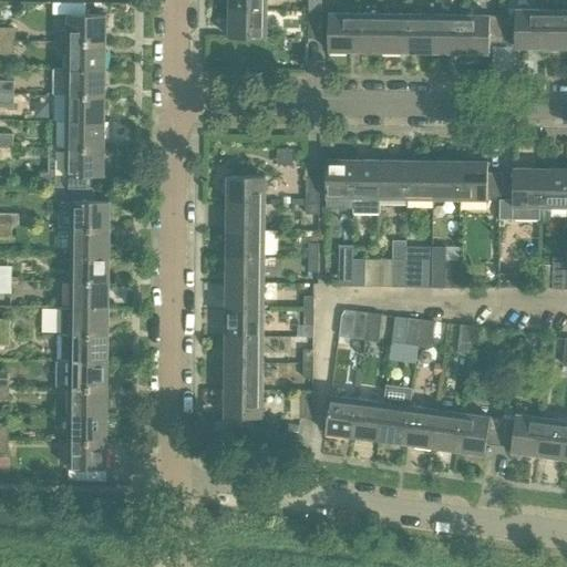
[(228,0),(228,11),(267,11),(267,0),(228,0)]
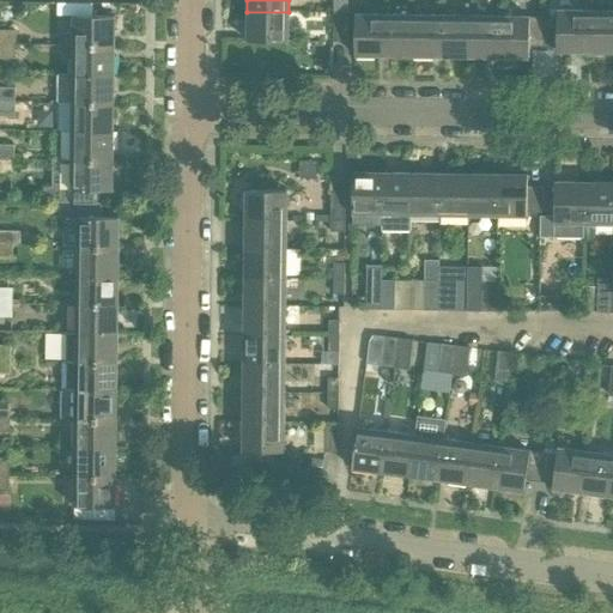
[(556,52),(586,52),(586,11),(557,11),(557,18),(544,18),(542,47),(556,47),(556,52)]
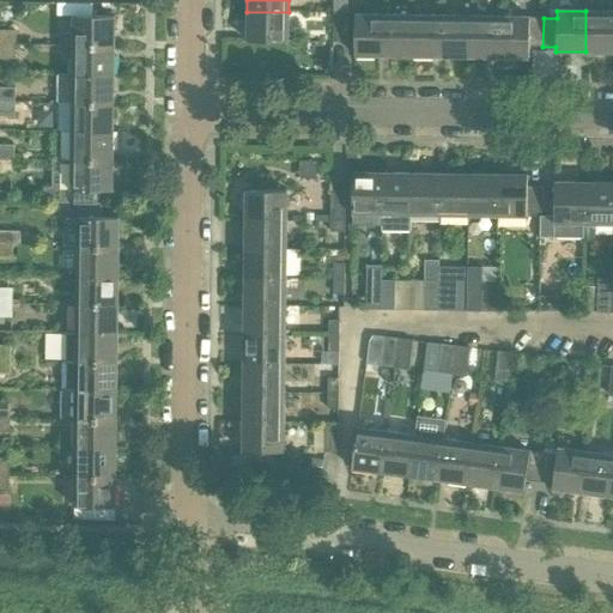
[(586,52),(612,52),(612,11),(586,11),(586,52)]
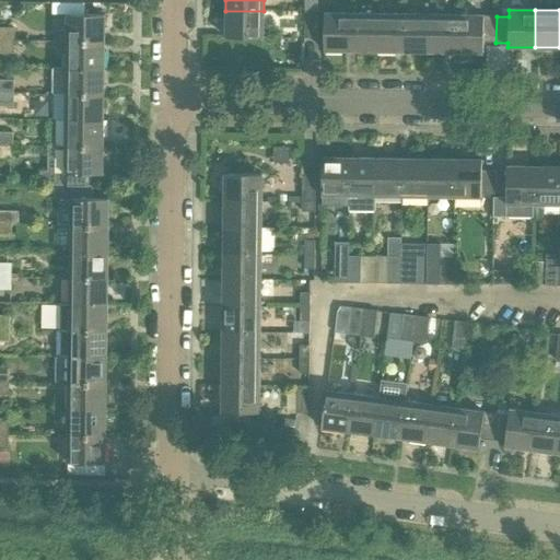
[(264,11),(225,11),(225,37),(264,37),(264,11)]
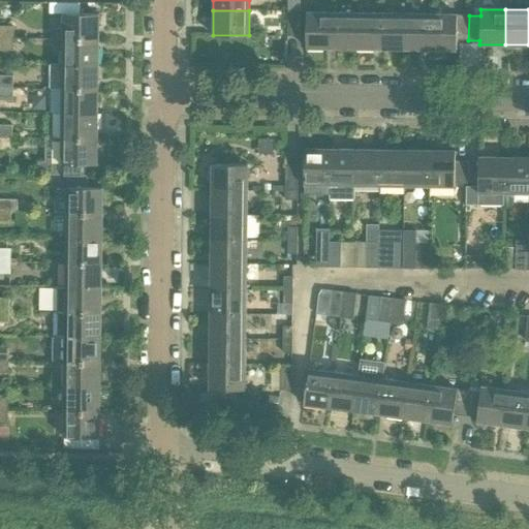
[(287,36),(300,36),(300,10),(287,10),(287,36)]
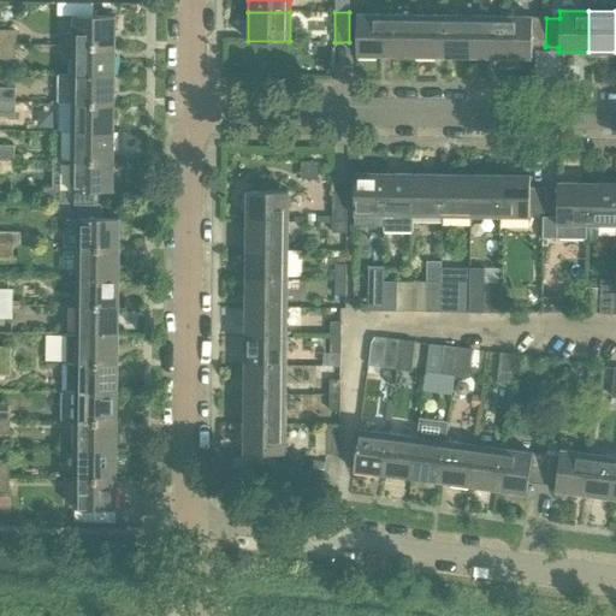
[(356,55),(386,57),(386,15),(356,15),(356,55)]
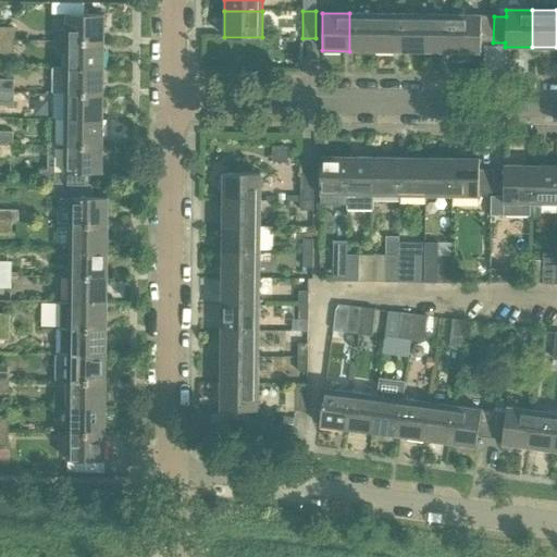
[(349,51),(375,51),(375,14),(349,13),(349,51)]
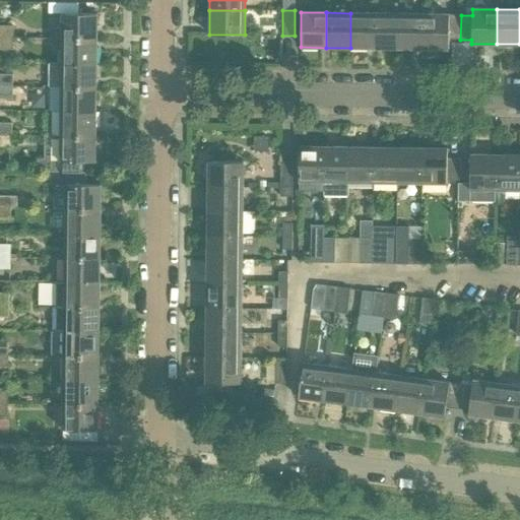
[(62,13),(62,39),(96,40),(96,13),(62,13)]
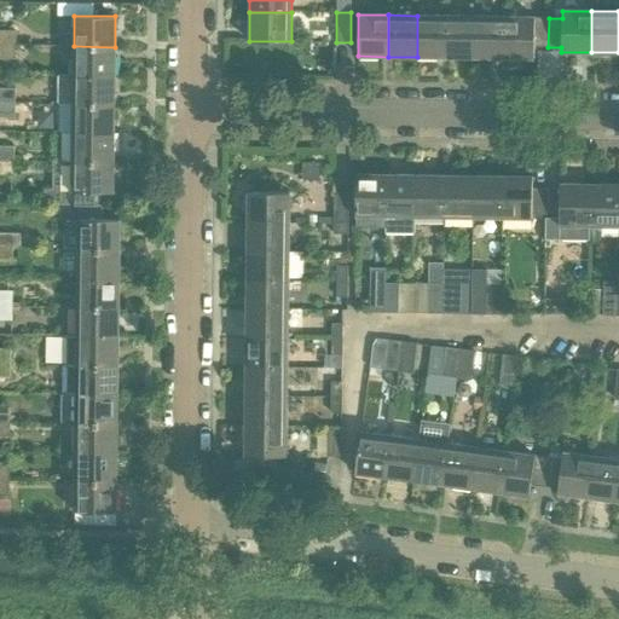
[(417,57),(446,57),(446,16),(417,16),(417,57)]
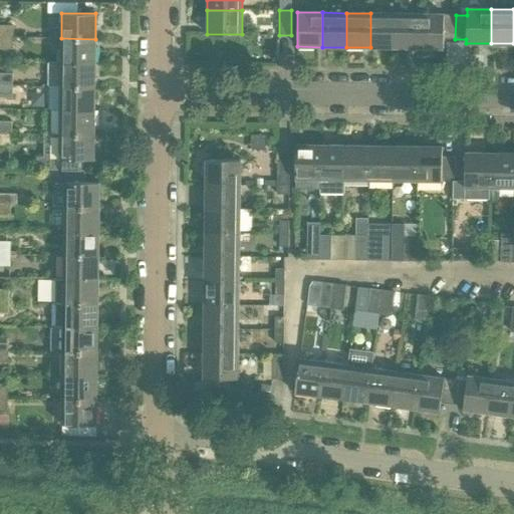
[(370,47),(395,48),(395,13),(370,13),(370,47)]
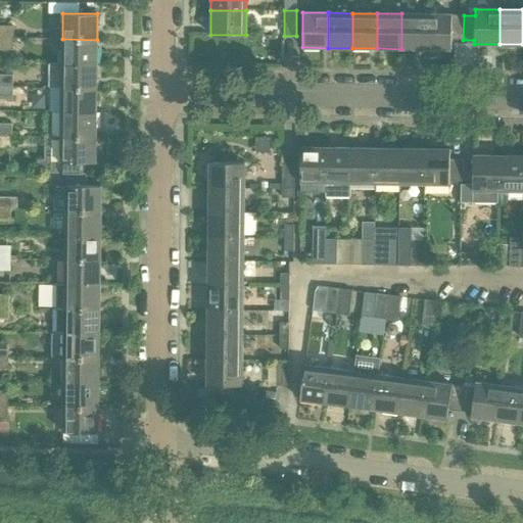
[(401,49),(426,49),(426,14),(401,13),(401,49)]
